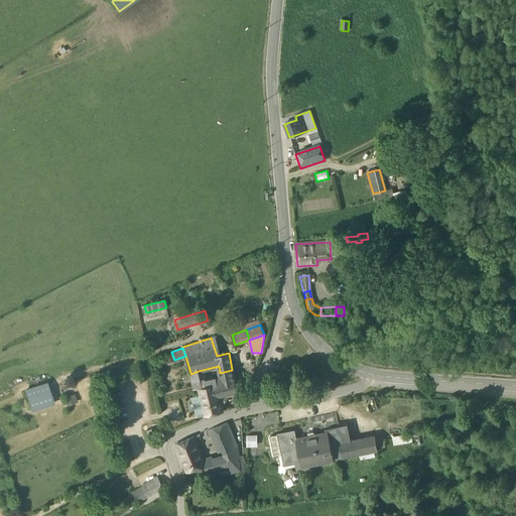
[(203,370),(195,372),(196,372),(200,388),(208,386),(203,370)]
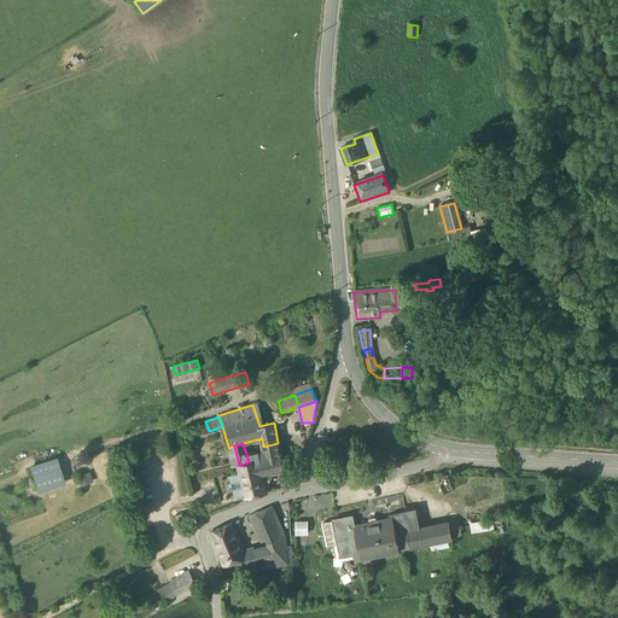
[(278,443),(263,447),(266,458),(257,460),(261,474),(267,473),(284,468),(278,443)]
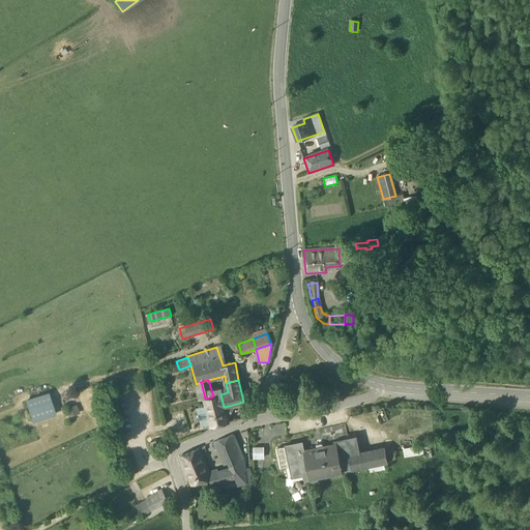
[(26,400),(33,420),(55,414),(49,393),(26,400)]
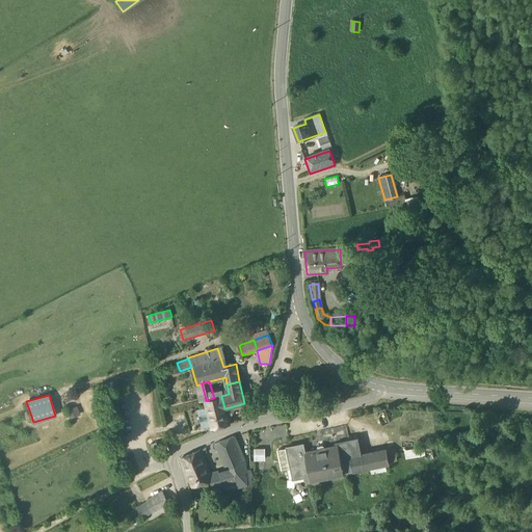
[(214,398),(206,400),(207,406),(212,426),(212,427),(229,423),(227,415),(224,408),(221,396),(214,398)]
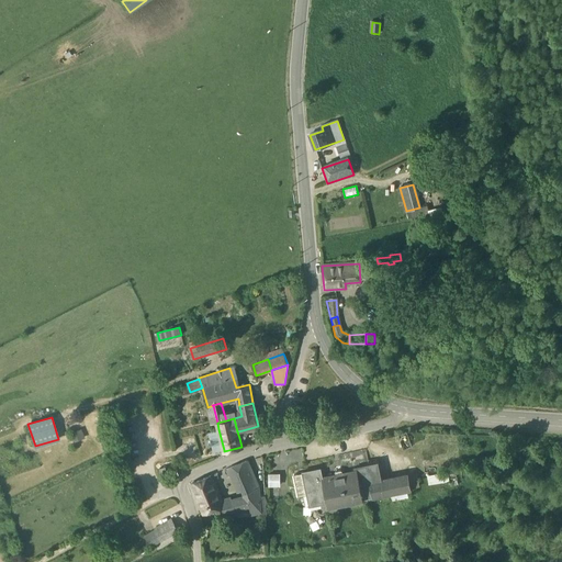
[(83,437),(81,429),(71,433),(74,440),(83,437)]
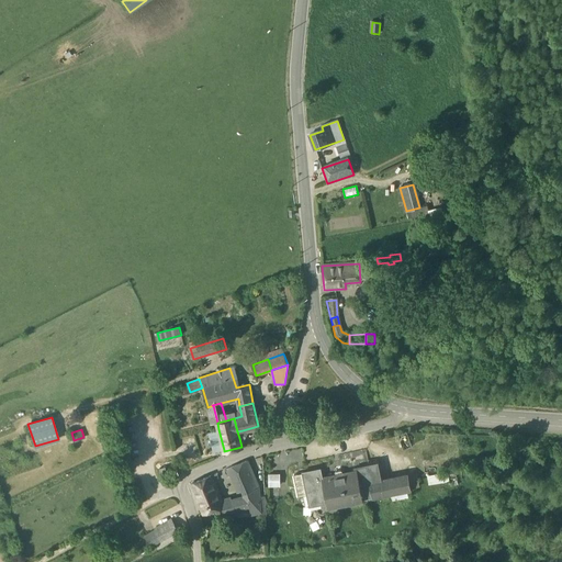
[(209,433),(214,452),(224,450),(218,429),(209,433)]
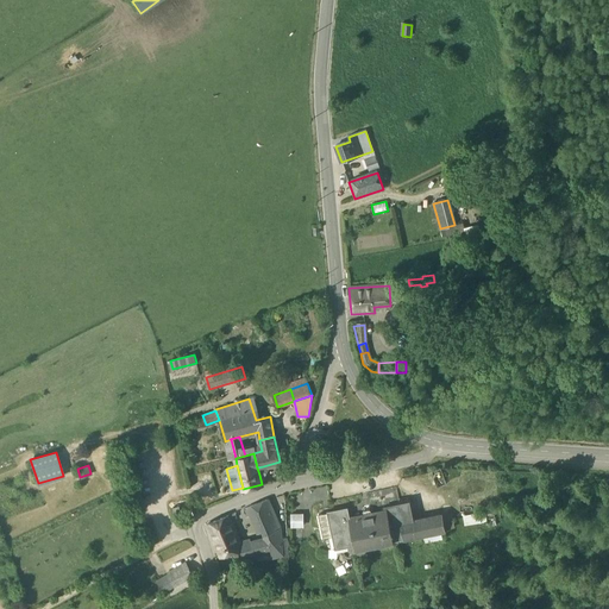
[(269,470),(263,466),(257,468),(259,475),(265,477),(269,470)]
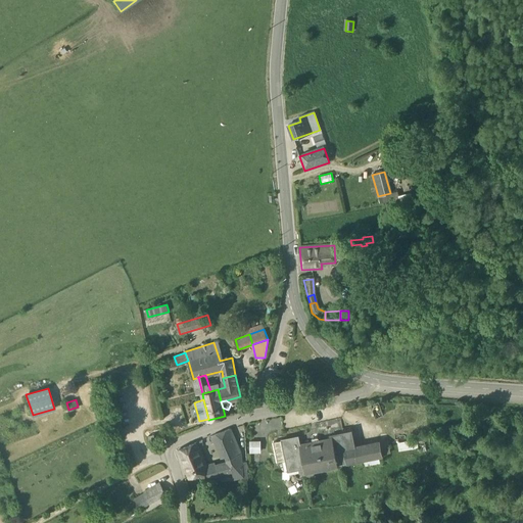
[(231,428),(210,437),(212,443),(221,440),(228,458),(230,457),(240,453),(231,428)]
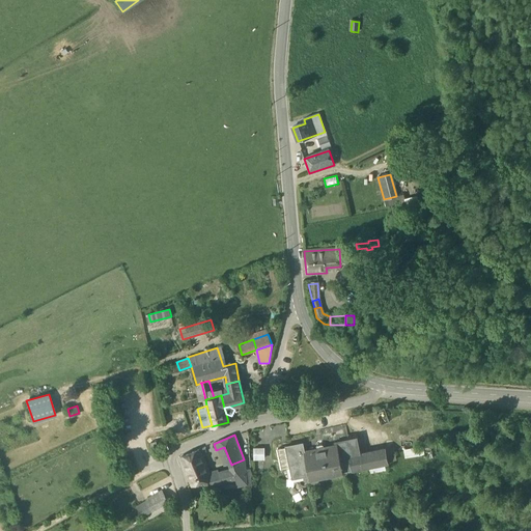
[(317,447),(304,450),(303,443),(287,446),(292,466),(295,477),(301,476),(309,474),(310,478),(319,476),(318,472),(342,467),(342,471),(371,465),(386,463),(389,462),(387,448),(360,453),(357,437),(336,441),(337,443),(326,445),(326,443),(323,441),(319,442),(317,445),(317,447)]
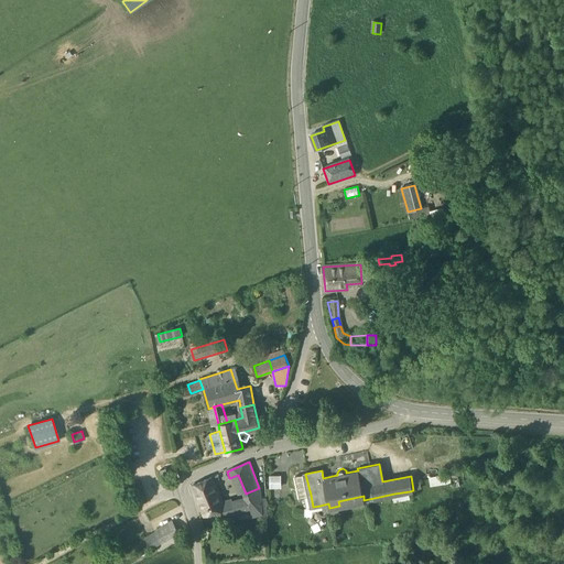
[(268,487),(281,487),(281,474),(268,474),(268,487)]
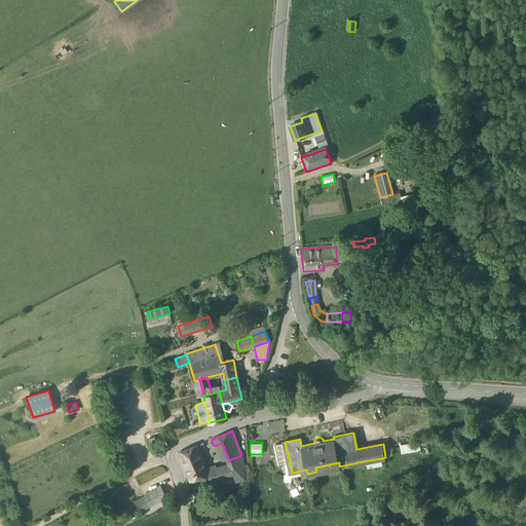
[(285,442),(277,443),(282,463),(290,461),(285,442)]
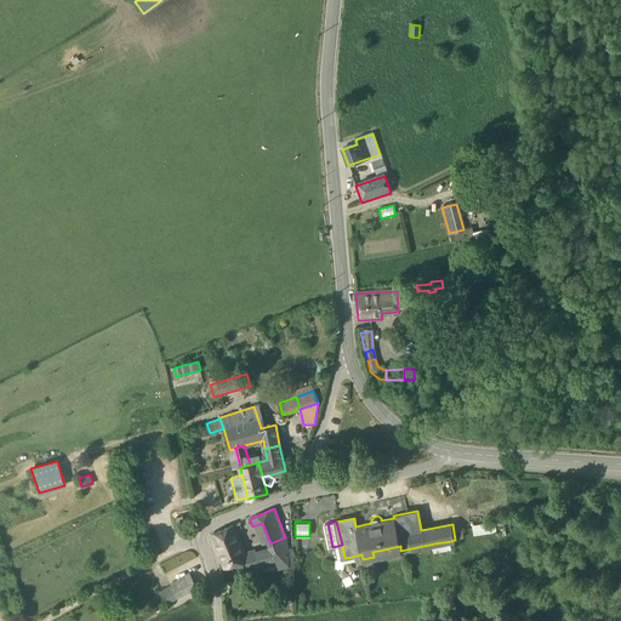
[(473,534),(485,531),(483,523),(472,525),(473,534)]
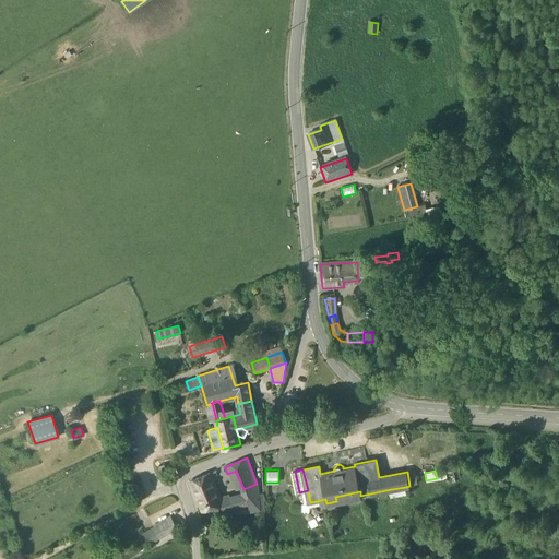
[(211,473),(190,482),(202,511),(222,504),(223,503),(221,498),(211,473)]
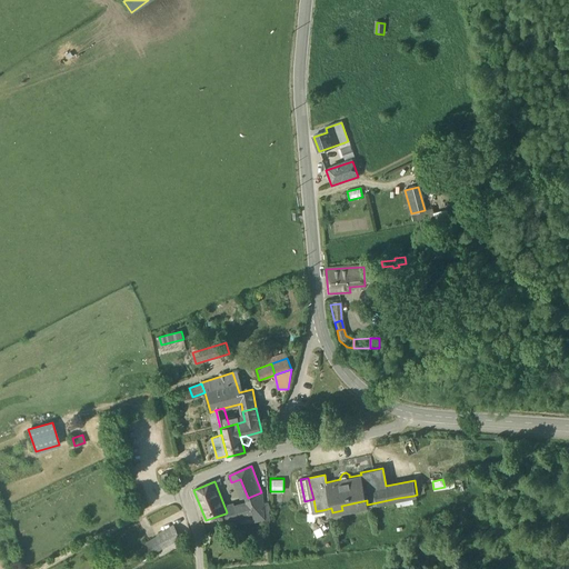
[(261,492),(250,497),(251,502),(253,513),(255,520),(263,518),(263,517),(262,502),(261,492)]
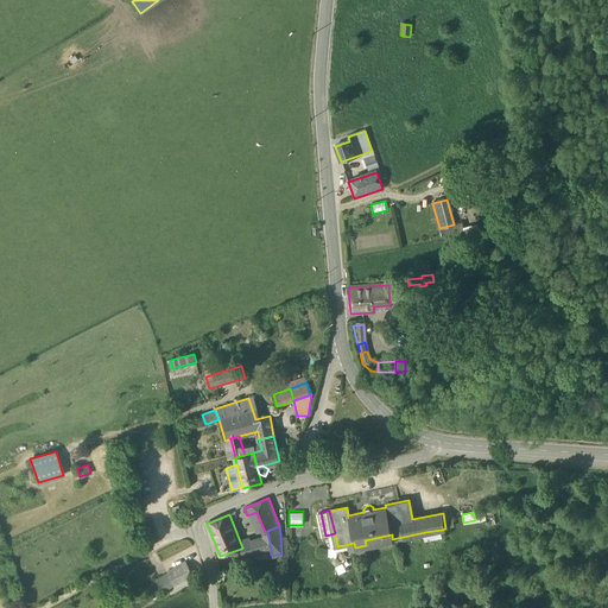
[(251,542),(251,543),(253,553),(254,552),(271,549),(268,537),(251,542)]
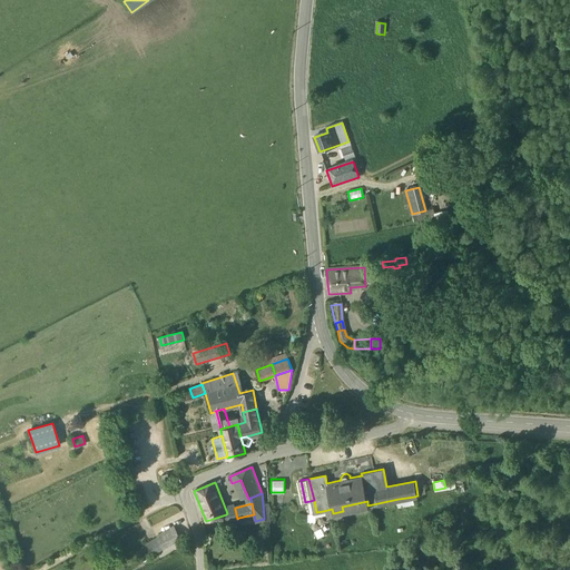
[(234,505),(225,508),(227,513),(226,514),(231,527),(241,524),(238,518),(237,519),(235,509),(235,508),(234,505)]
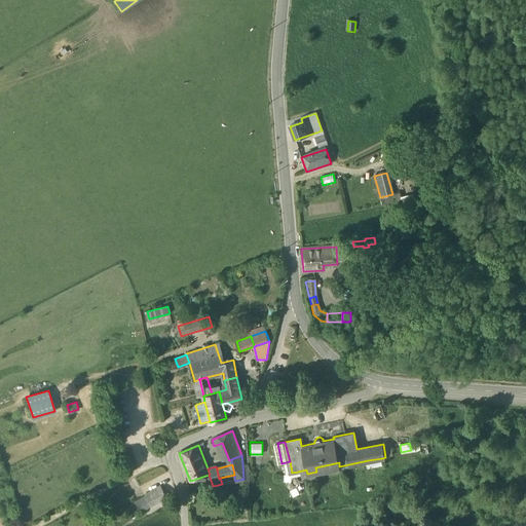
[(306,470),(298,472),(299,480),(307,478),(307,474),(306,470)]
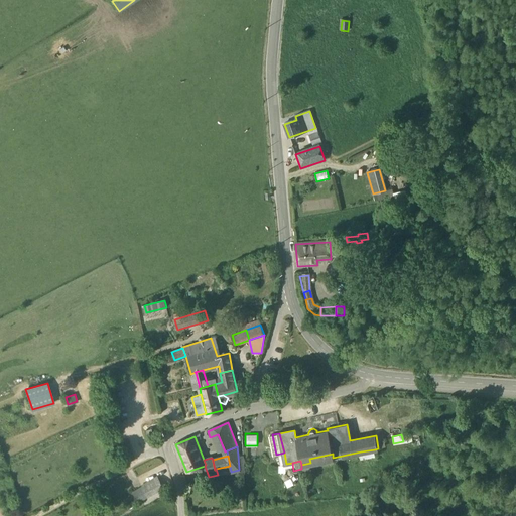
[(162,488),(157,479),(141,488),(146,497),(162,488)]
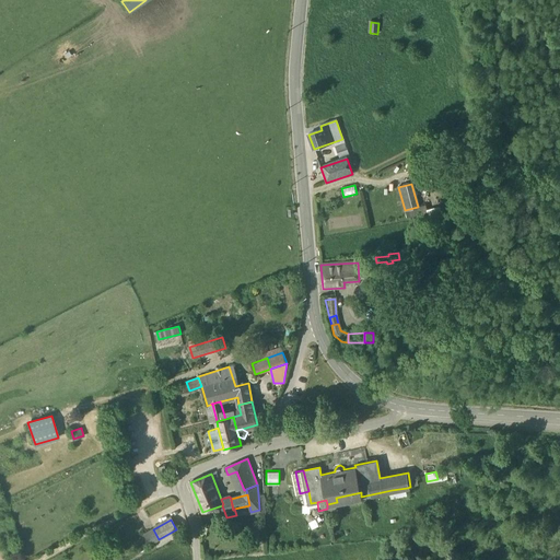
[(149,544),(159,539),(153,529),(144,535),(149,544)]
